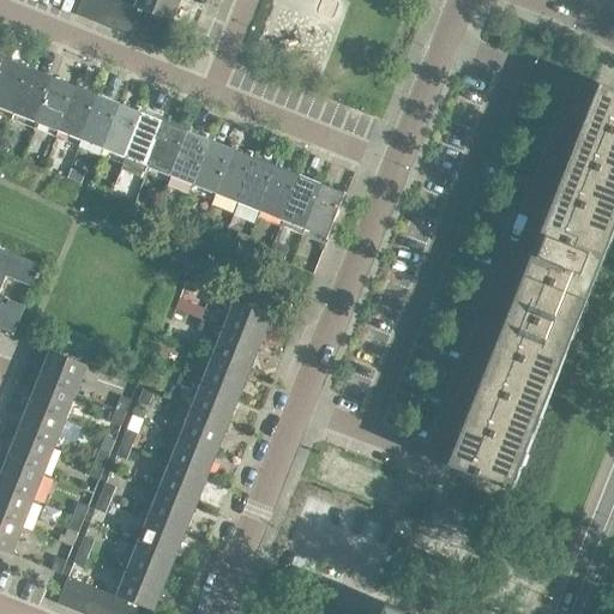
[(90,20),(97,0),(82,0),(76,16),(90,20)]
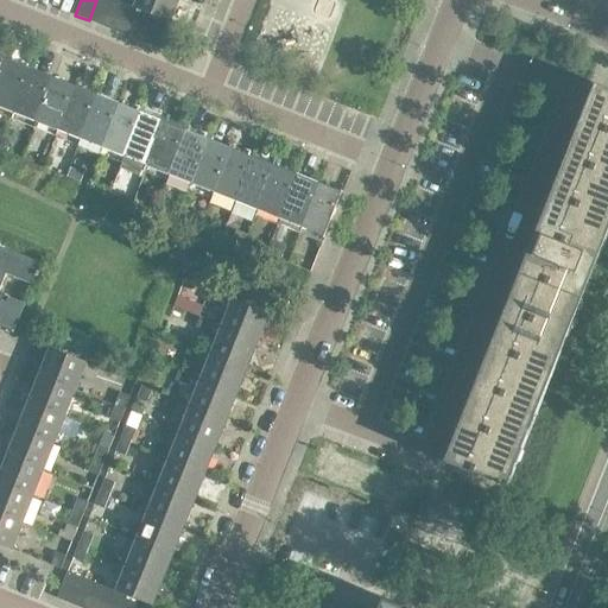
[(102,26),(112,0),(96,0),(89,20),(102,26)]
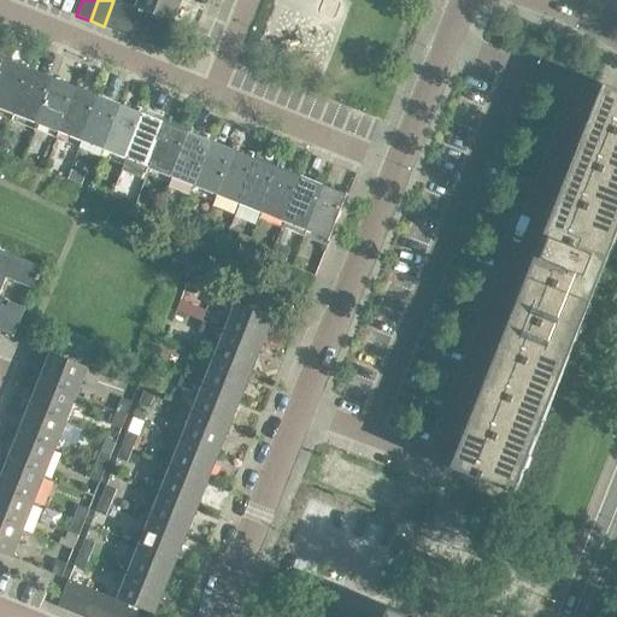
[(117,31),(128,5),(115,0),(113,0),(104,27),(117,31)]
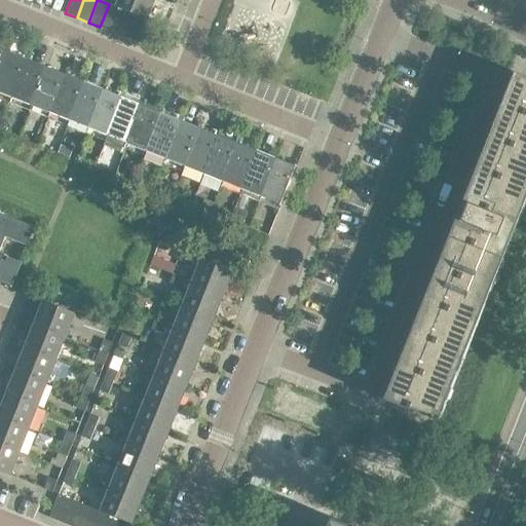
[(147,20),(154,0),(119,0),(116,7),(120,9),(132,13),(143,17),(147,20)]
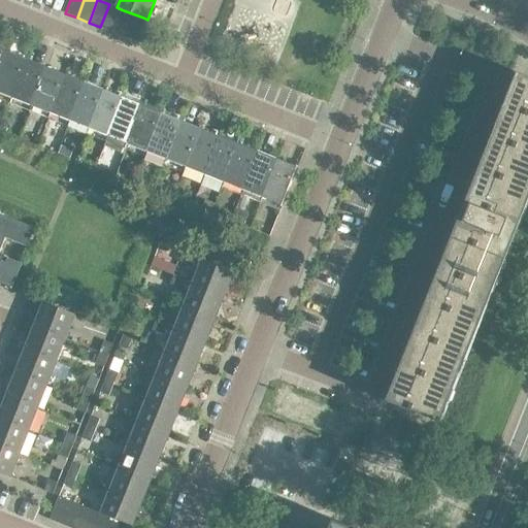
[(121,9),(117,7),(109,4),(100,27),(111,32),(121,9)]
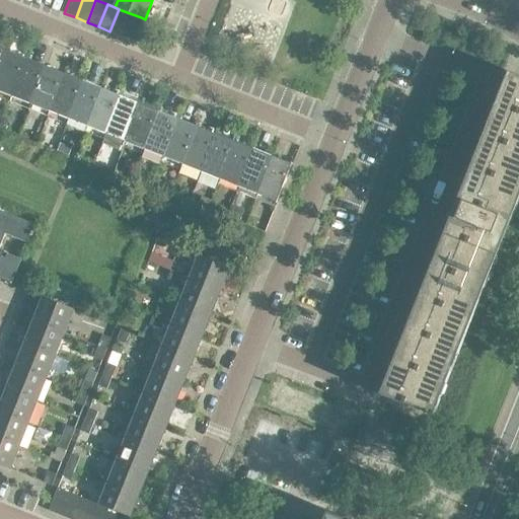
[(121,35),(130,13),(119,9),(109,31),(121,35)]
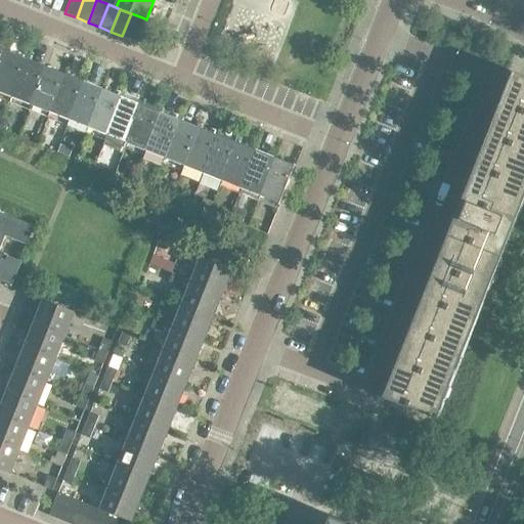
[(133,41),(142,17),(131,13),(122,36),(133,41)]
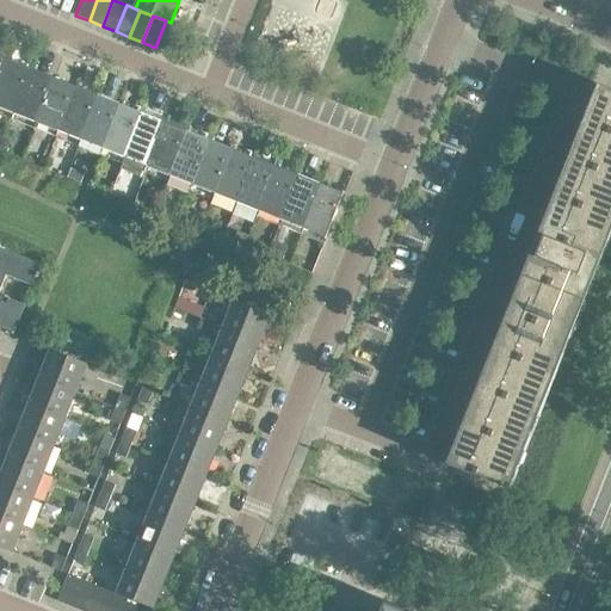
[(170,53),(174,39),(179,26),(171,23),(166,20),(155,48),(170,53)]
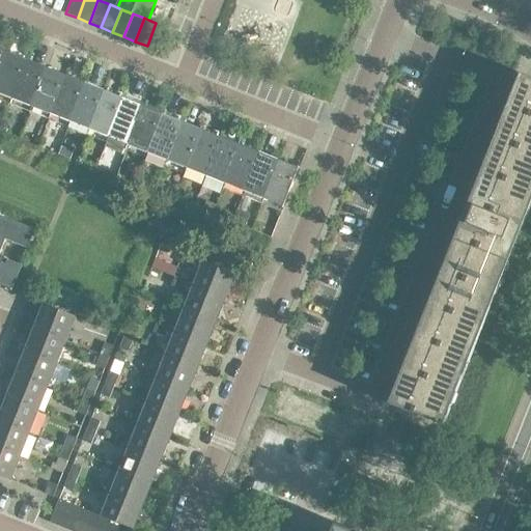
[(0,92),(12,99),(27,62),(7,54),(0,73),(0,92)]
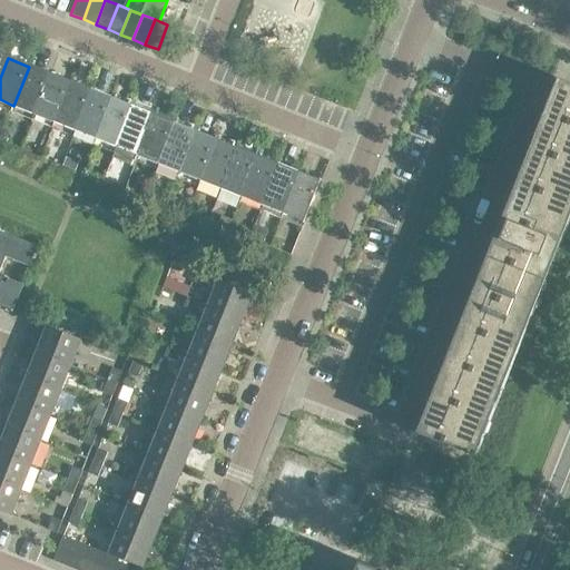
[(35,114),(50,75),(29,67),(13,106),(35,114)]
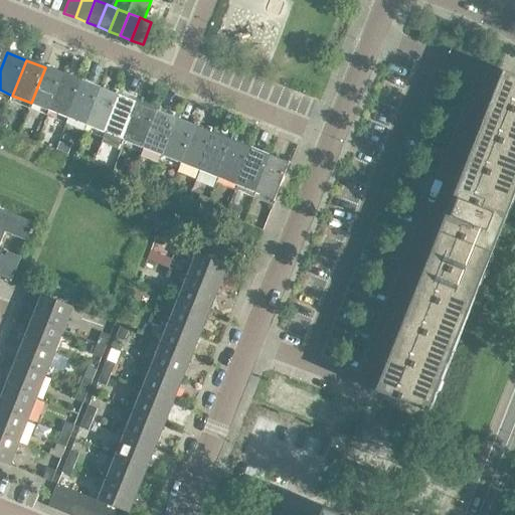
[(49,110),(62,74),(45,67),(31,103),(49,110)]
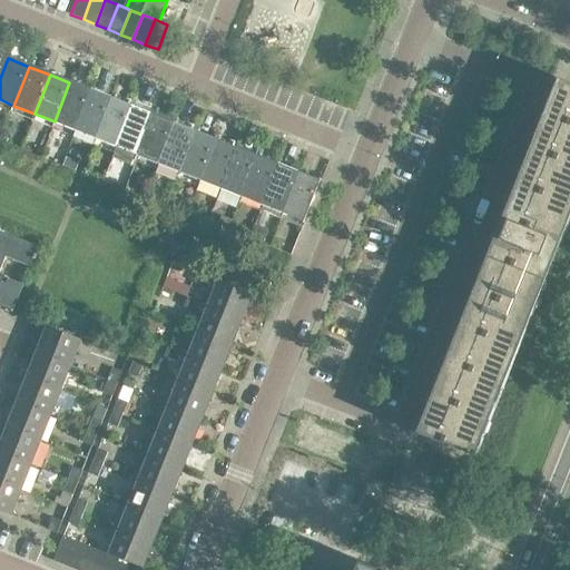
[(569,222),(569,85),(559,81),(419,434),(478,458),(569,222)]
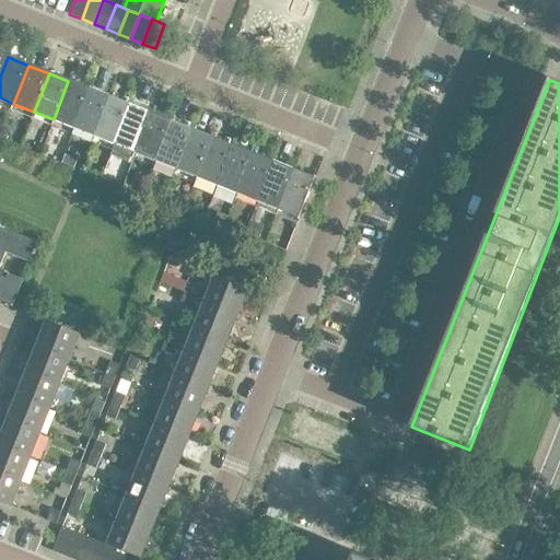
[(74,128),(90,90),(68,81),(54,119),(74,128)]
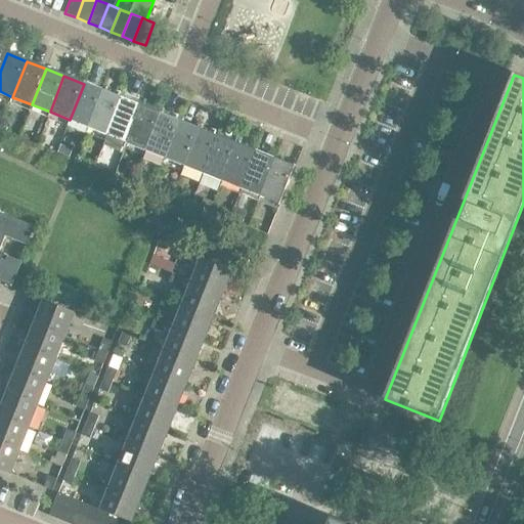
[(89,127),(102,92),(84,84),(70,120),(89,127)]
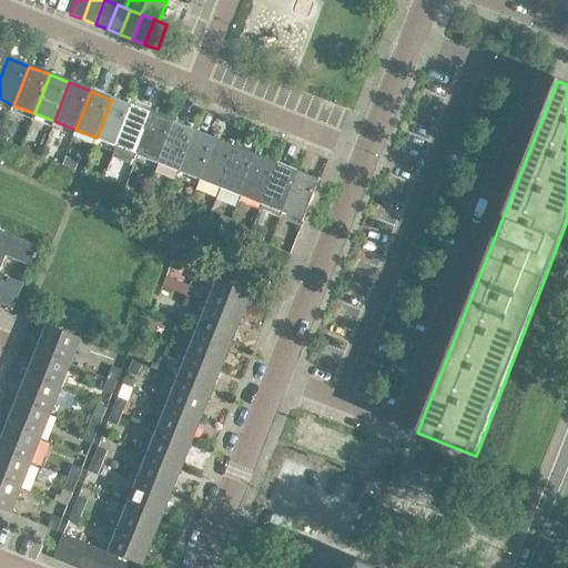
[(117,146),(132,108),(111,100),(97,138),(117,146)]
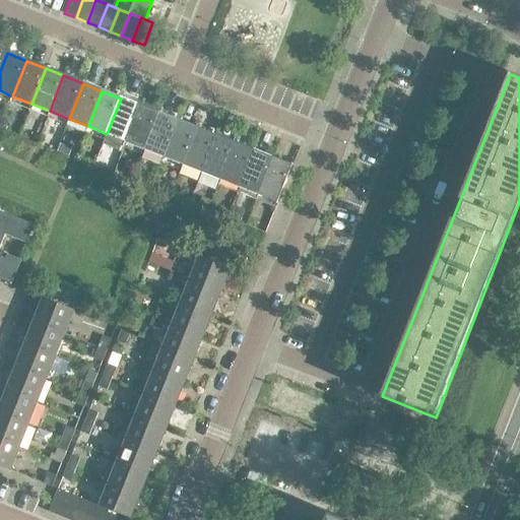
[(126,141),(140,106),(121,99),(107,134),(126,141)]
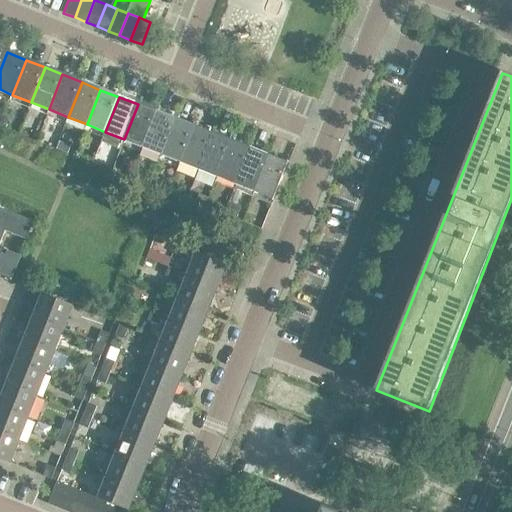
[(143,147),(157,112),(138,104),(124,139),(143,147)]
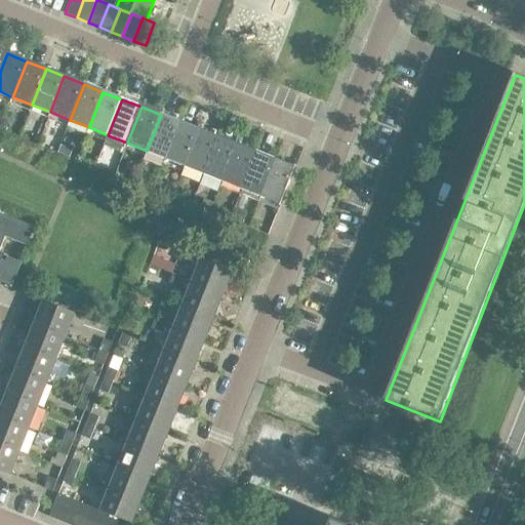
[(165,158),(179,122),(161,115),(147,151),(165,158)]
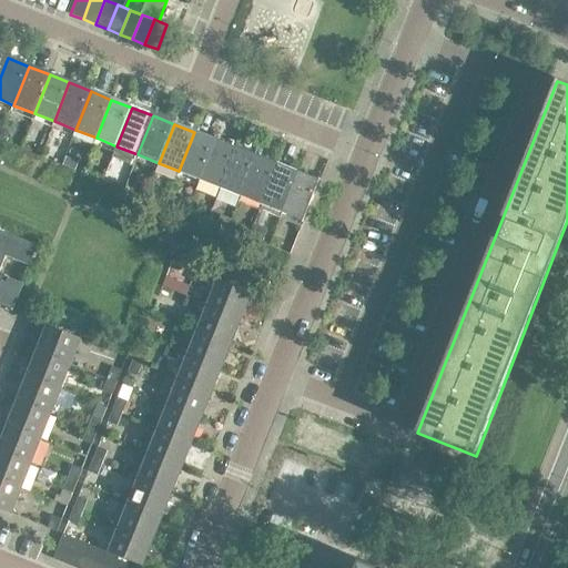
[(200,179),(214,141),(194,132),(179,171),(200,179)]
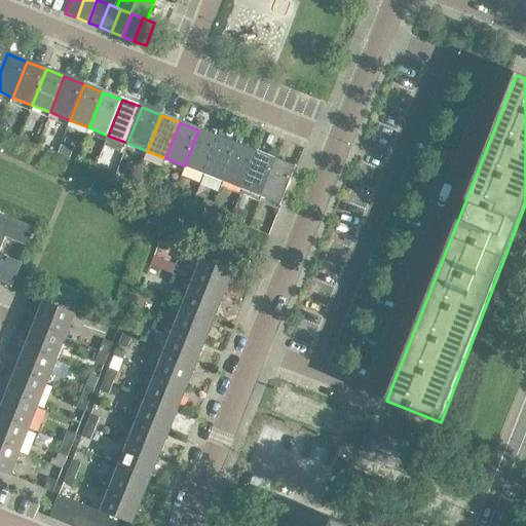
[(203,174),(218,138),(198,130),(185,165),(203,174)]
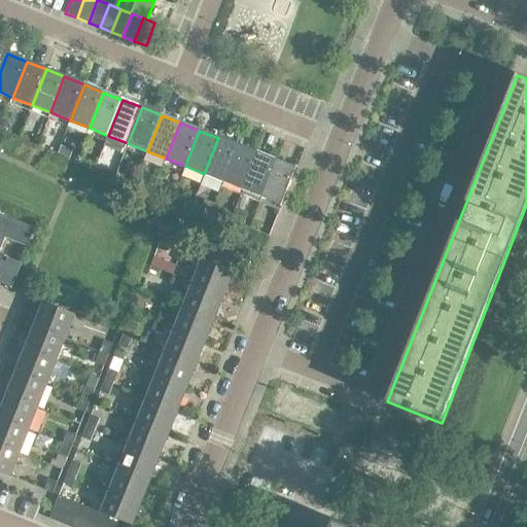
[(51,138),(47,147),(57,151),(61,141),(51,138)]
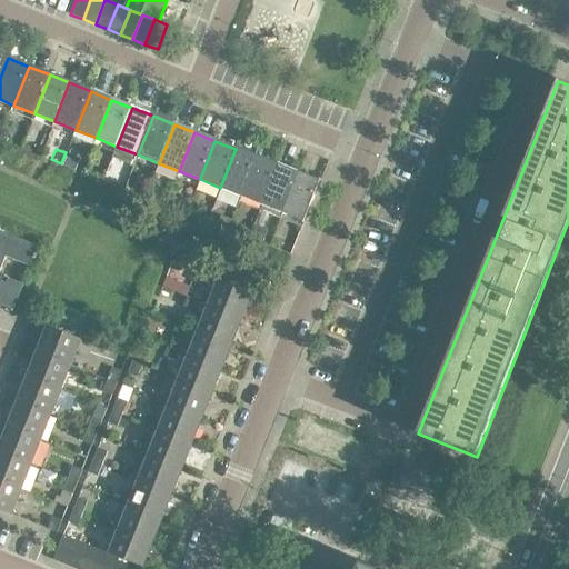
[(241,196),(257,157),(236,149),(220,188),(241,196)]
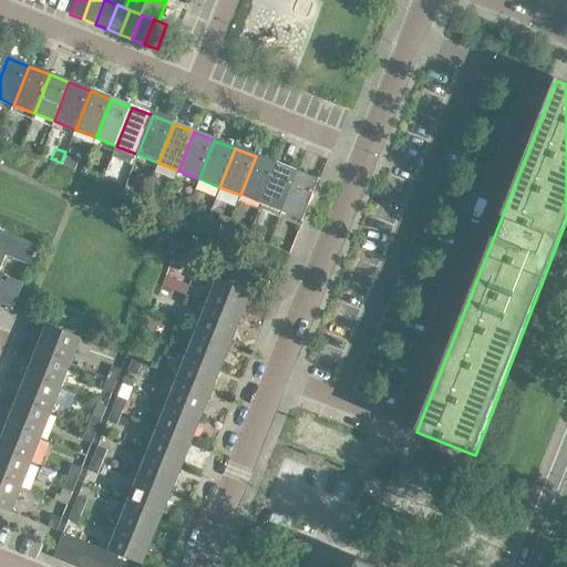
[(65,156),(62,165),(75,172),(79,162),(65,156)]
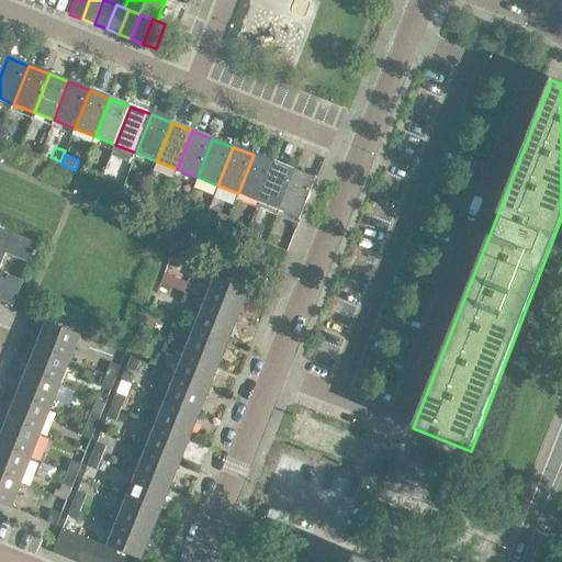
[(259,201),(273,164),(254,155),(238,193),(259,201)]
